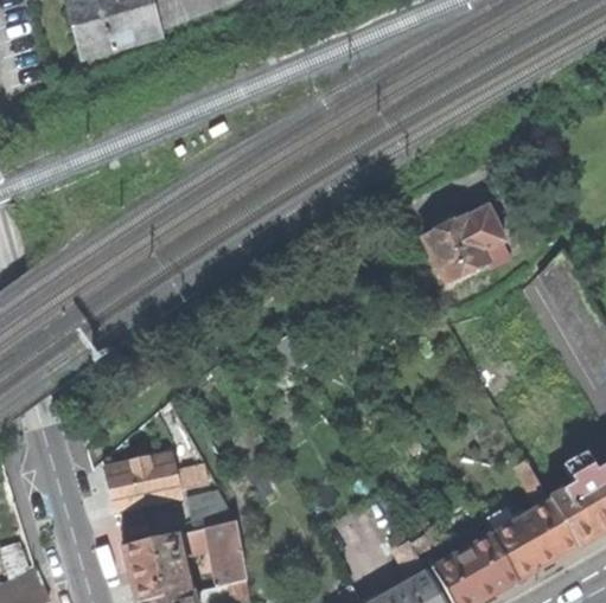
[(158,31),(157,25),(150,0),(64,0),(80,53),(158,31)]
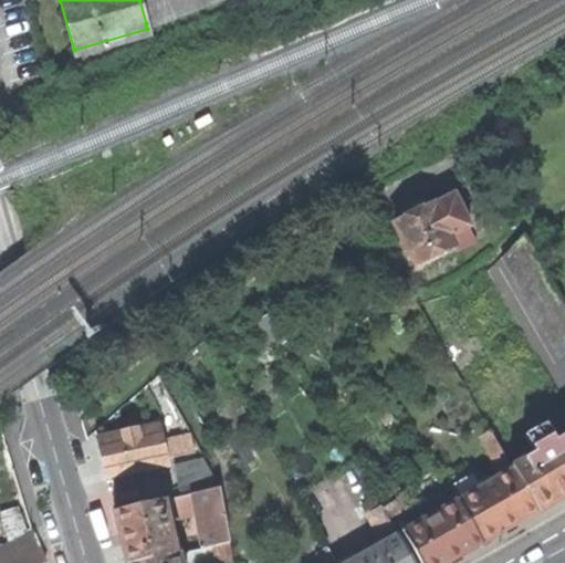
[(139,0),(146,23),(205,0),(139,0)]
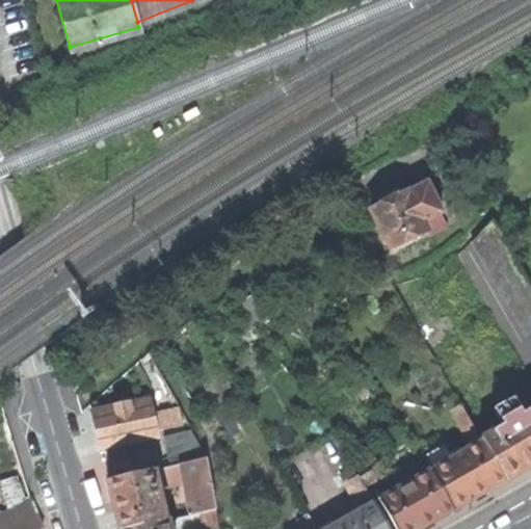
[(429,235),(447,226),(441,212),(443,212),(427,182),(408,191),(407,188),(371,206),(381,227),(390,246),(426,230),(429,235)]
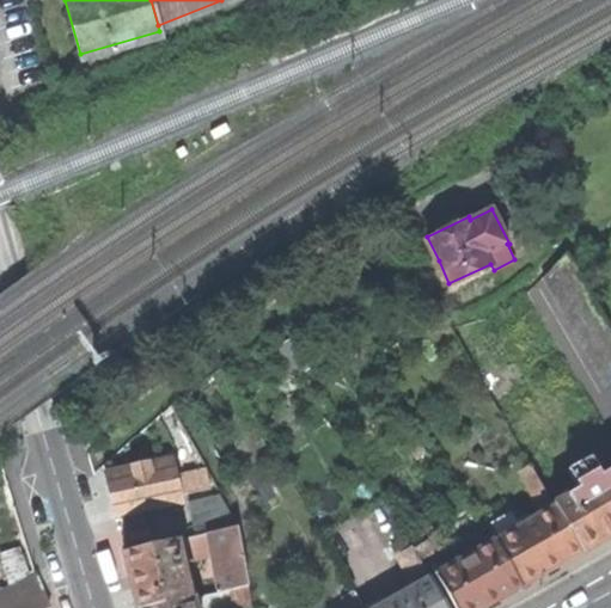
[(610,376),(610,326),(567,251),(543,275),(556,298),(570,307),(566,315),(580,324),(575,332),(591,342),(586,350),(600,360),(597,368),(610,376)]
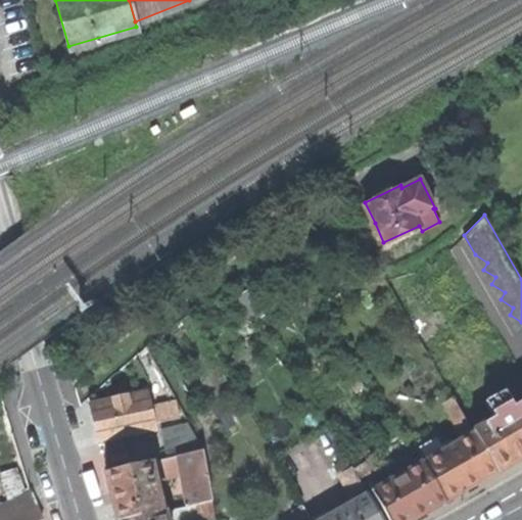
[(472,484),(496,471),(472,427),(447,385),(438,390),(460,427),(462,426),(467,434),(423,460),(445,500),(472,484)]
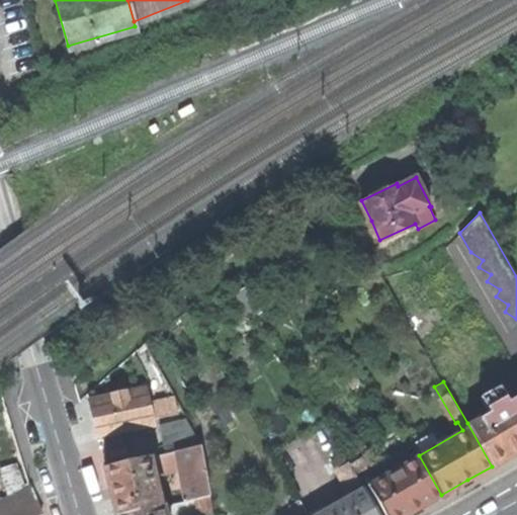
[(133,429),(155,424),(153,416),(177,410),(174,396),(150,402),(146,385),(88,398),(95,425),(98,436),(119,432),(121,438),(134,435),(133,429)]
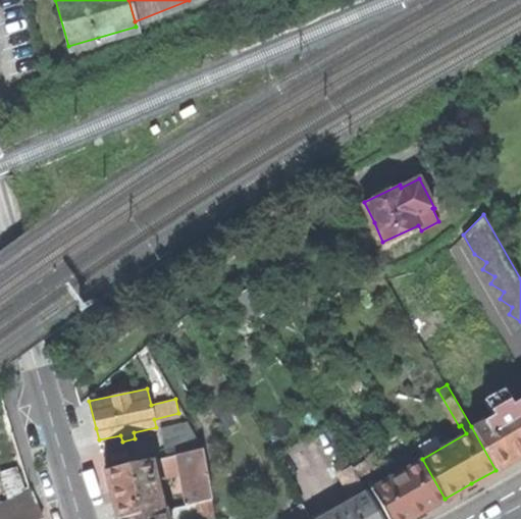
[(520,455),(520,399),(512,405),(509,400),(490,410),(493,414),(471,426),(496,470),(520,455)]
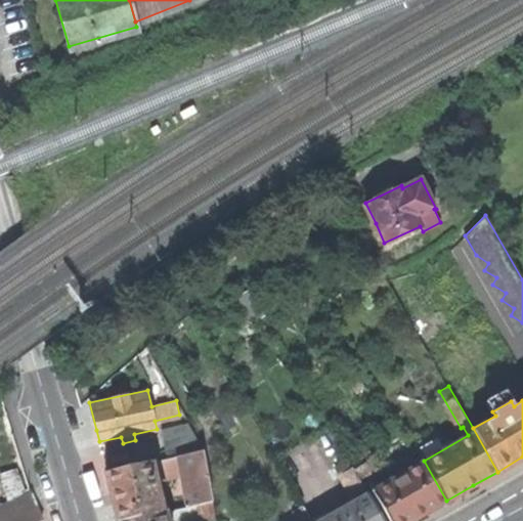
[(161,428),(168,458),(204,449),(188,422),(161,428)]
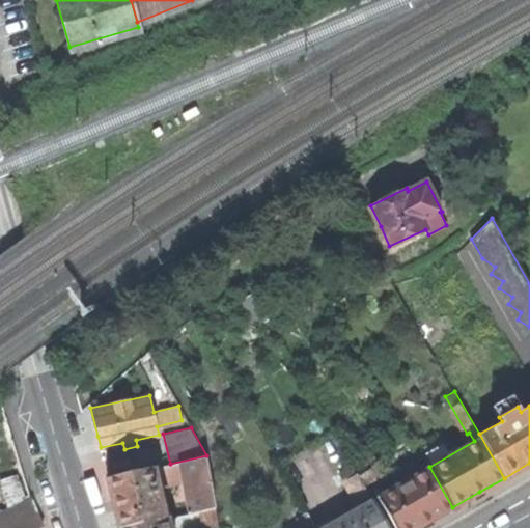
[(113,504),(118,527),(119,527),(168,517),(201,509),(216,506),(206,455),(170,464),(107,478),(113,504)]
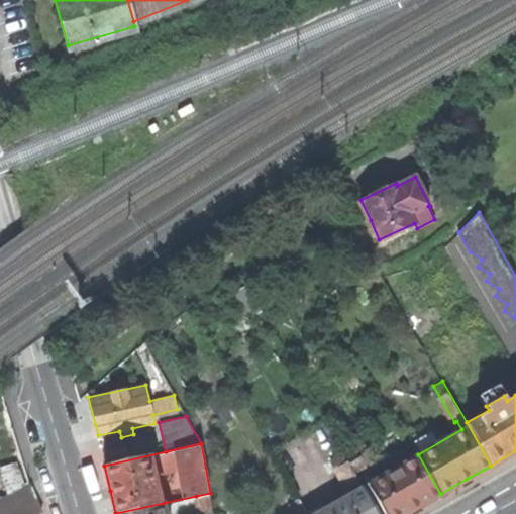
[(360,481),(354,470),(349,460),(338,443),(325,450),(347,488),(360,481)]
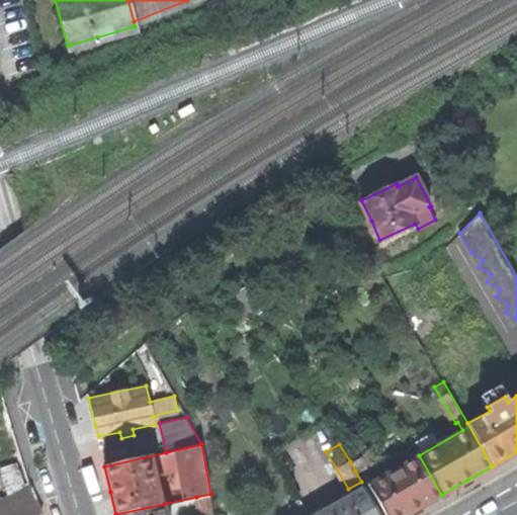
[(355,470),(371,461),(366,452),(350,461),(355,470)]
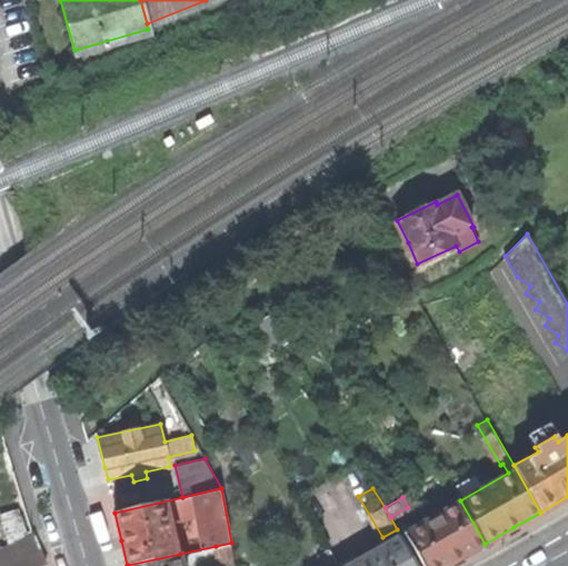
[(445,565),(456,560),(485,544),(460,500),(405,532),(424,565),(445,565)]
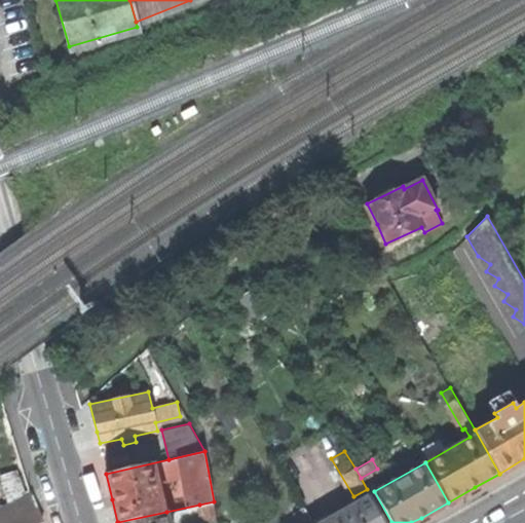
[(32,490),(0,505),(0,522),(35,522),(42,520),(32,490)]
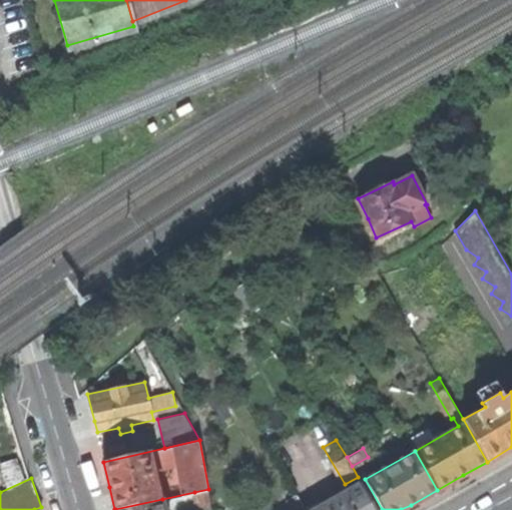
[(376,509),(361,482),(311,509),(376,509)]
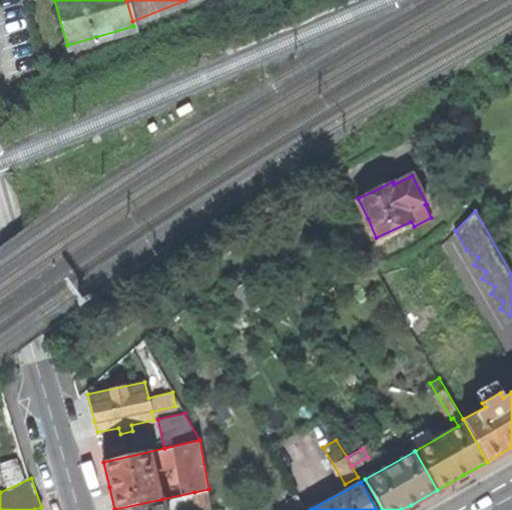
[(197,509),(207,509),(212,508),(208,489),(194,492),(197,509)]
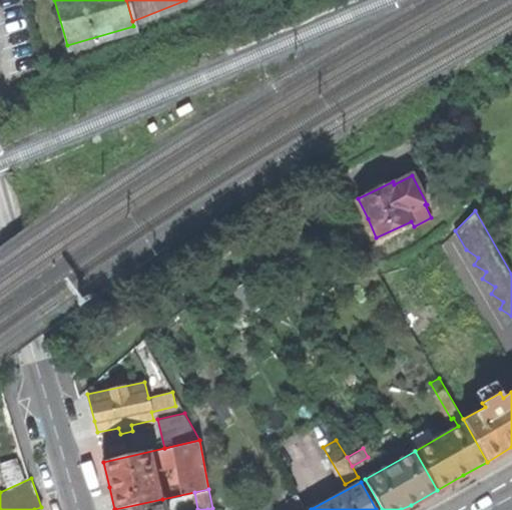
[(307,509),(298,494),(290,499),(296,509),(307,509)]
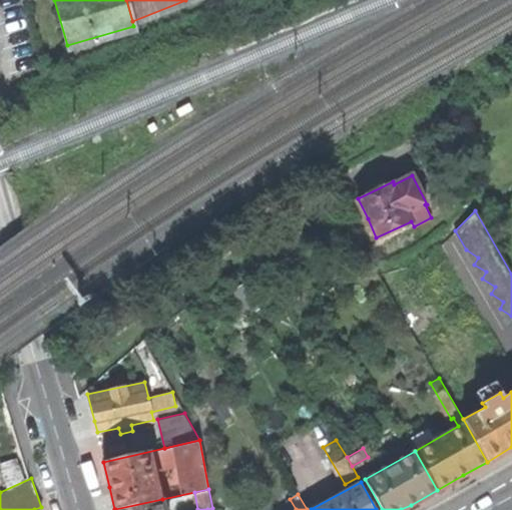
[(164,509),(162,499),(115,509),(164,509)]
